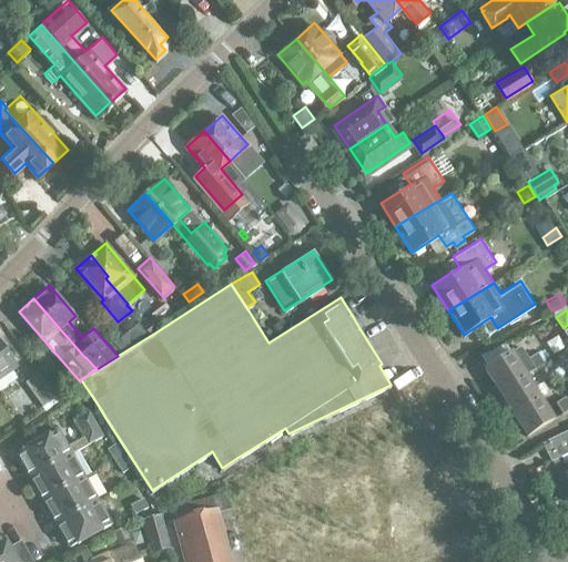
[(153,314),(142,324),(150,333),(151,334),(162,325),(153,314)]
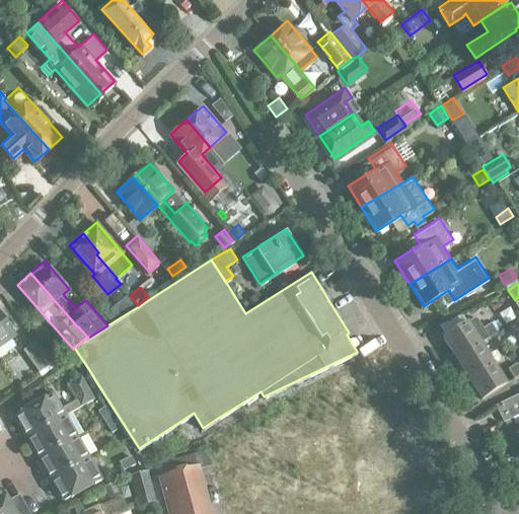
[(264,297),(258,289),(248,296),(253,304),(264,297)]
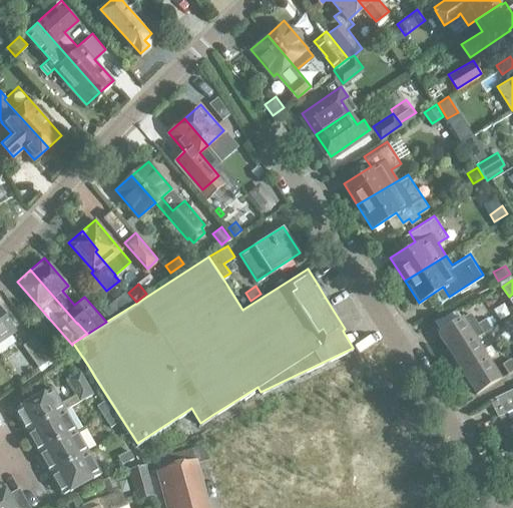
[(111,319),(122,310),(113,299),(102,308),(111,319)]
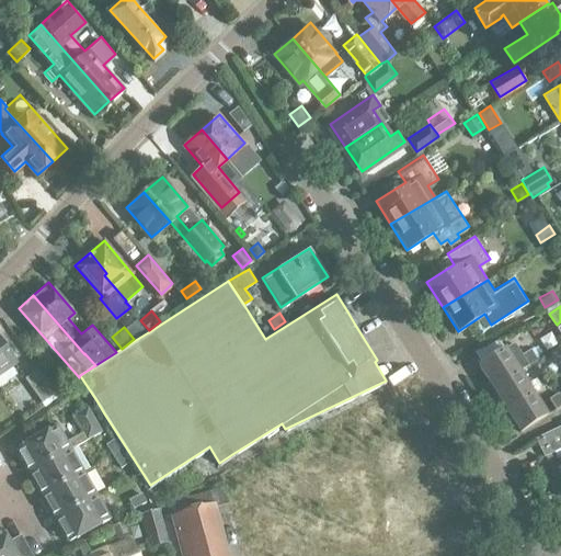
[(0,337),(0,373),(18,362),(0,337)]
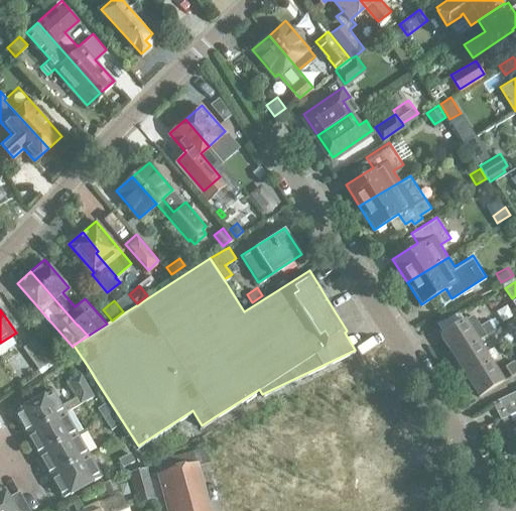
[(439,334),(453,354),(477,339),(477,340),(495,328),(488,317),(480,324),(474,314),(471,313),(439,334)]
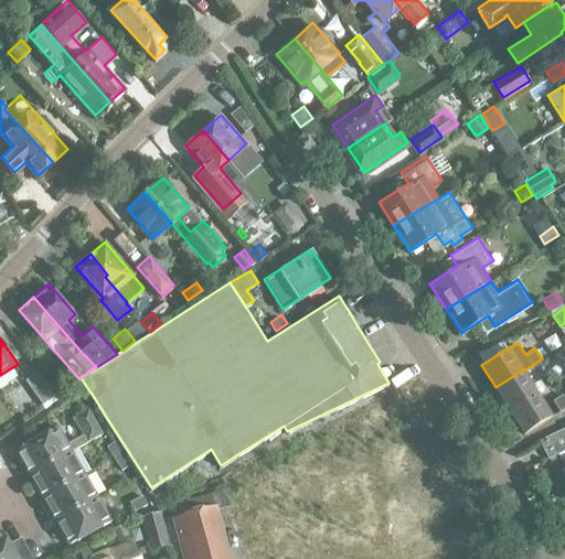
[(42,401),(55,393),(38,369),(25,378),(42,401)]
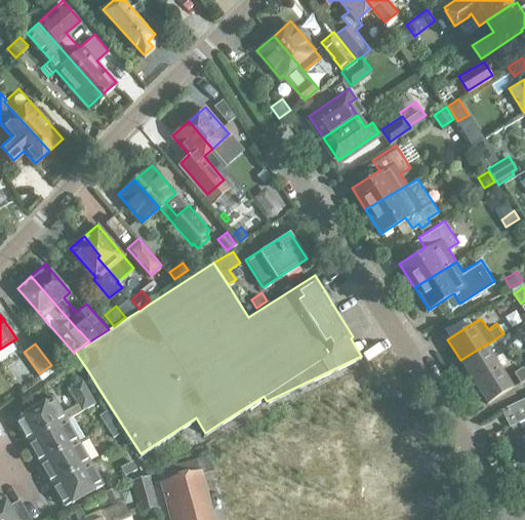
[(516,354),(510,344),(501,350),(508,360),(516,354)]
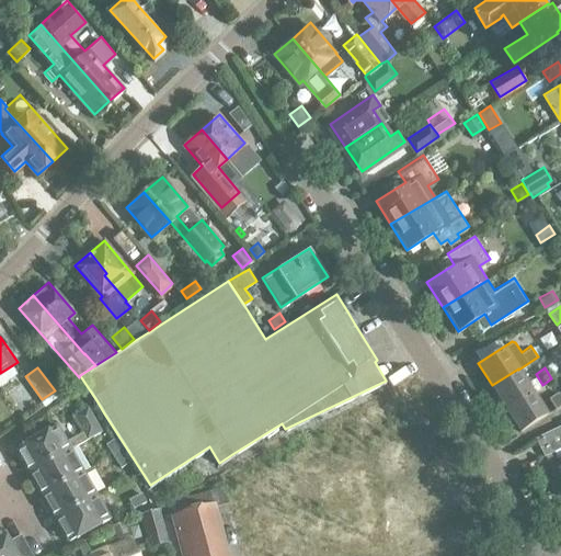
[(518,369),(492,385),(506,407),(531,390),(518,370),(518,369)]
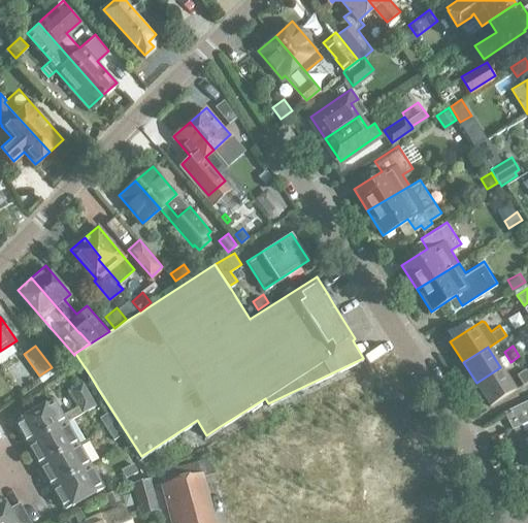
[(527,379),(527,370),(526,366),(517,372),(523,383),(527,379)]
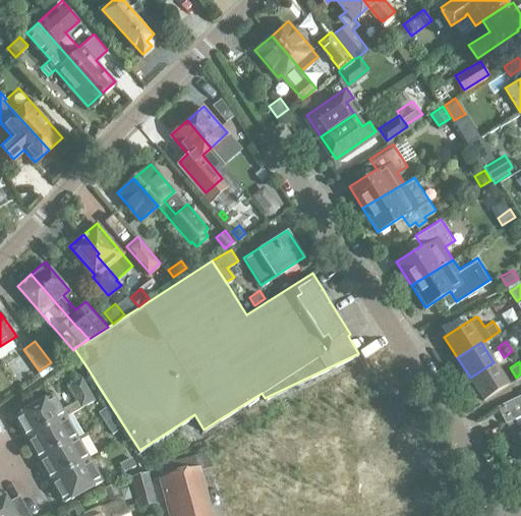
[(507,383),(494,362),(470,378),(483,398),(507,383)]
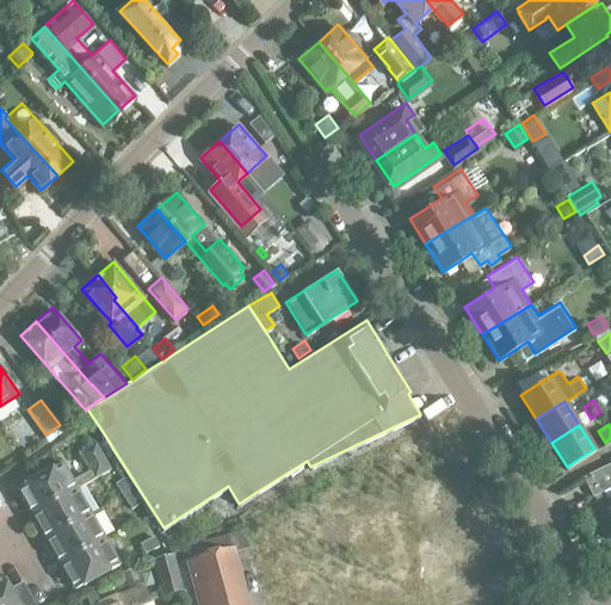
[(34,508),(75,486),(109,467),(93,440),(80,448),(91,467),(72,477),(61,460),(51,465),(50,463),(20,480),(22,481),(19,483),(34,508)]
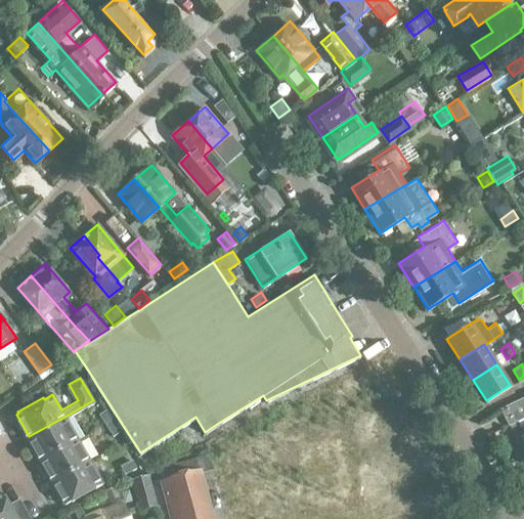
[(523,394),(507,403),(500,406),(509,423),(523,415),(523,394)]
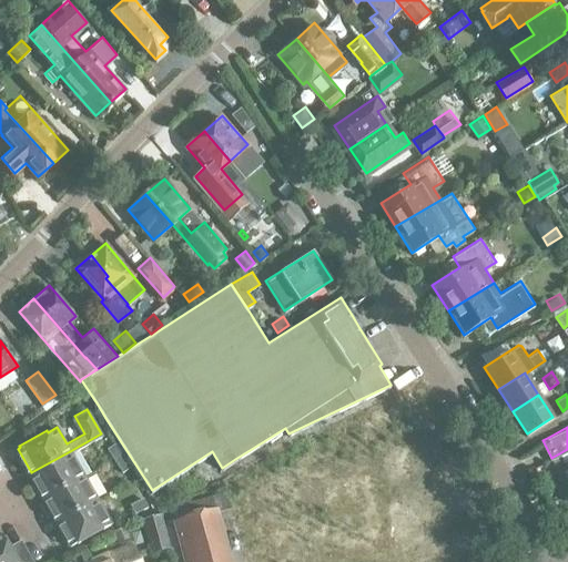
[(108,446),(115,458),(123,452),(117,441),(108,446)]
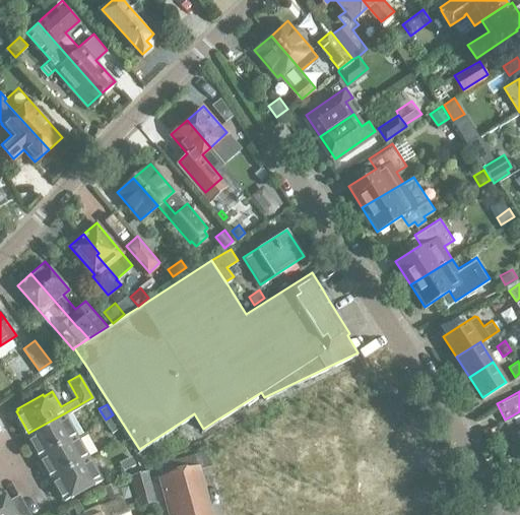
[(28,433),(40,454),(76,435),(64,413),(28,433)]
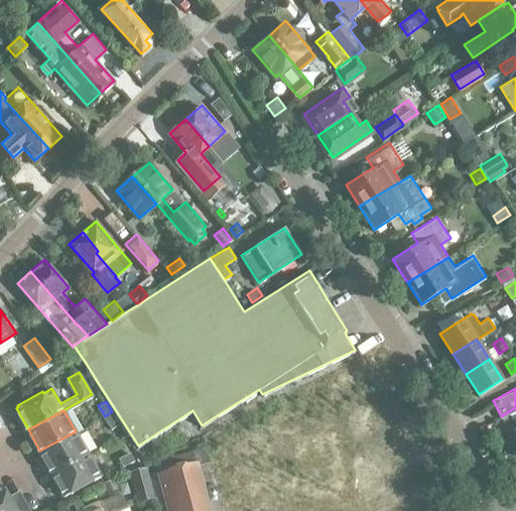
[(119,422),(112,411),(105,416),(112,427),(119,422)]
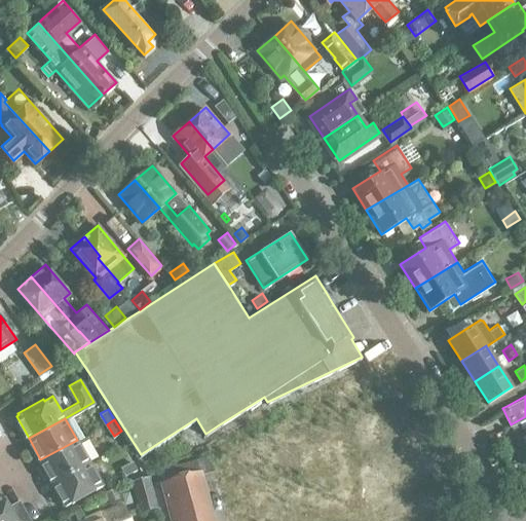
[(525,438),(517,443),(525,462),(525,461),(525,438)]
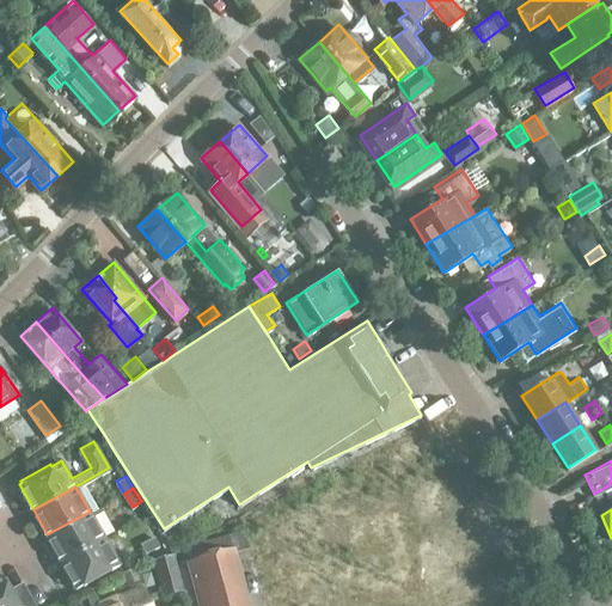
[(104,537),(90,512),(47,534),(61,559),(104,537)]
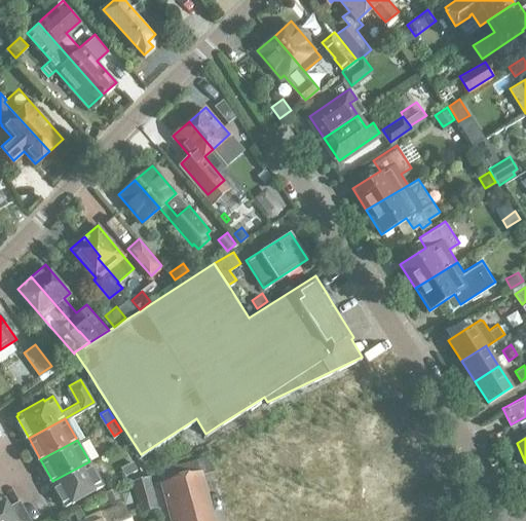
[(216,474),(210,453),(160,467),(164,479),(161,480),(172,520),(214,520),(202,478),(216,474)]
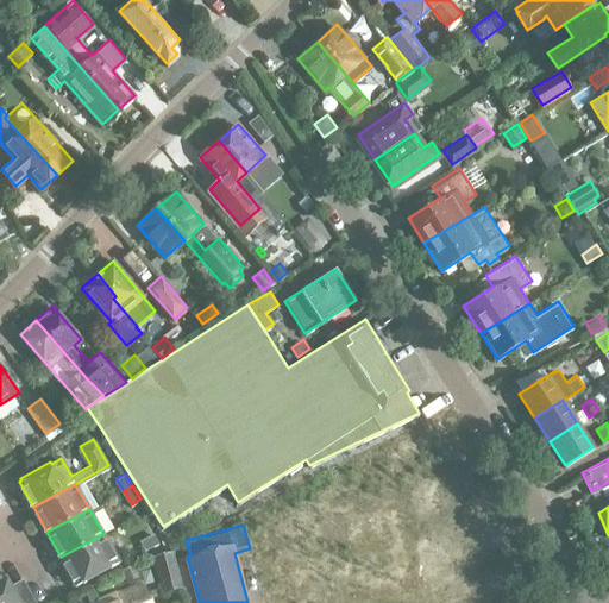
[(154,532),(140,539),(145,548),(159,541),(154,532)]
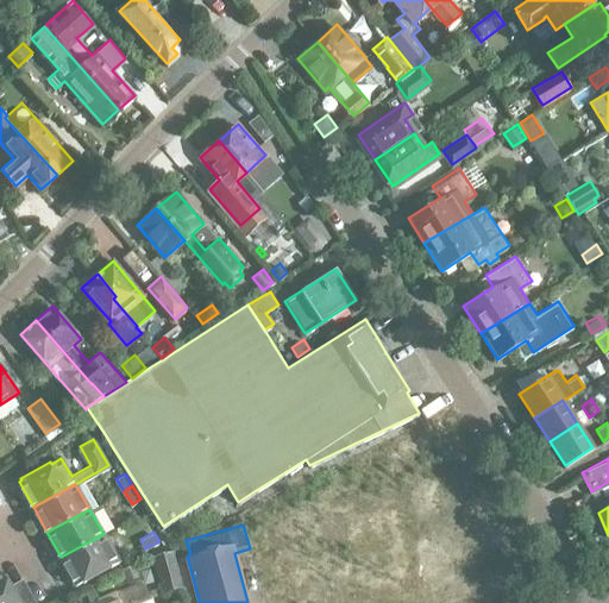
[(118,559),(104,534),(61,557),(75,583),(118,559)]
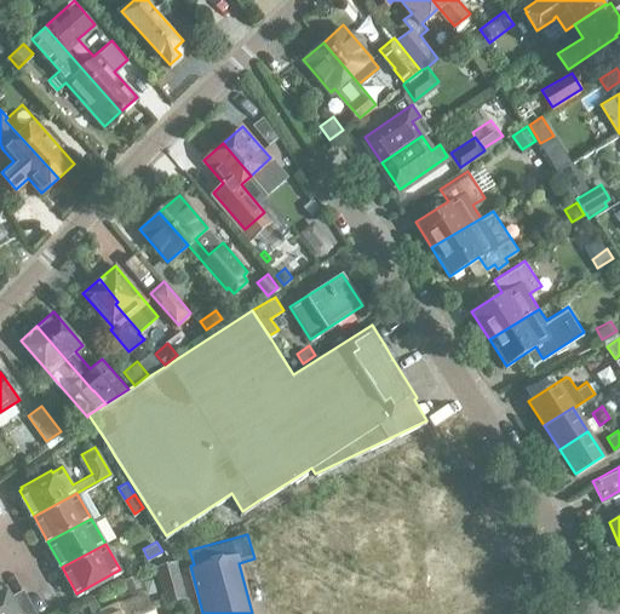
[(177,561),(155,566),(165,601),(185,595),(177,561)]
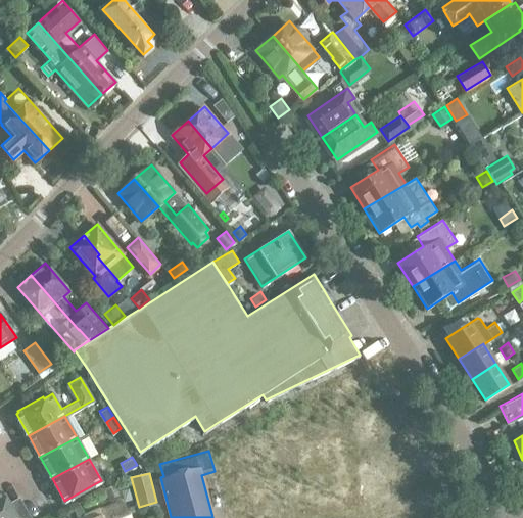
[(113,482),(104,487),(101,488),(105,498),(119,490),(113,482)]
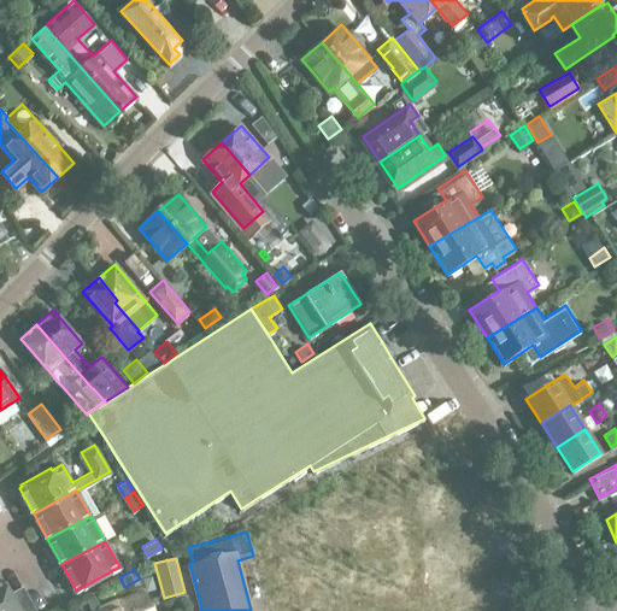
[(1,577),(0,577),(0,610),(37,610),(23,583),(10,592),(1,577)]
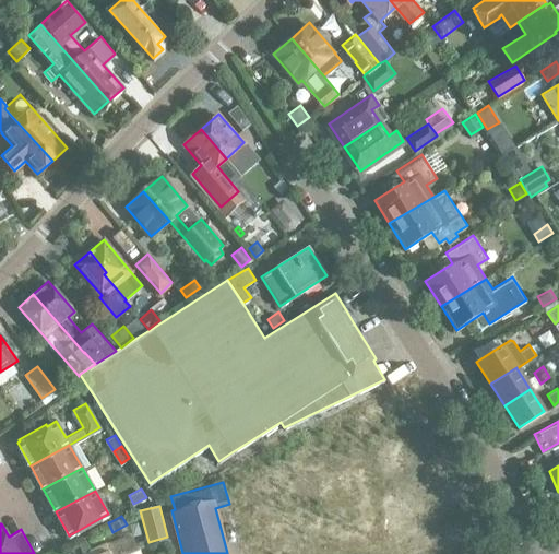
[(108,543),(87,553),(137,553),(129,535),(108,544),(108,543)]
